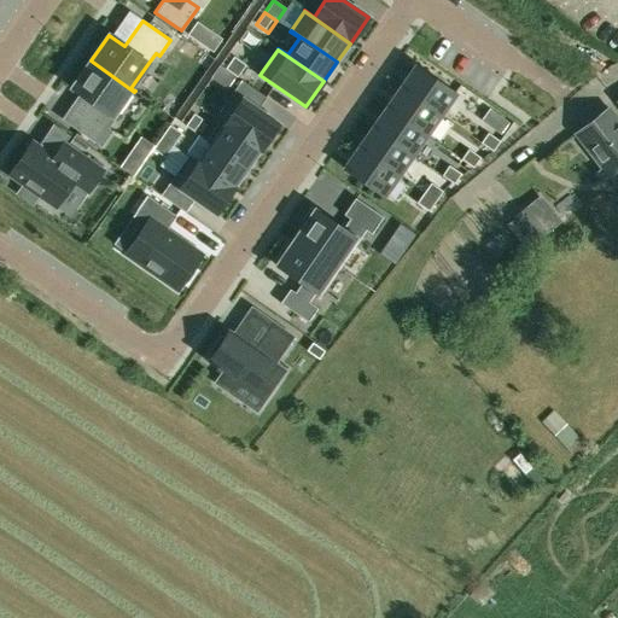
[(225,69),(237,77),(245,65),(233,57),(225,69)]
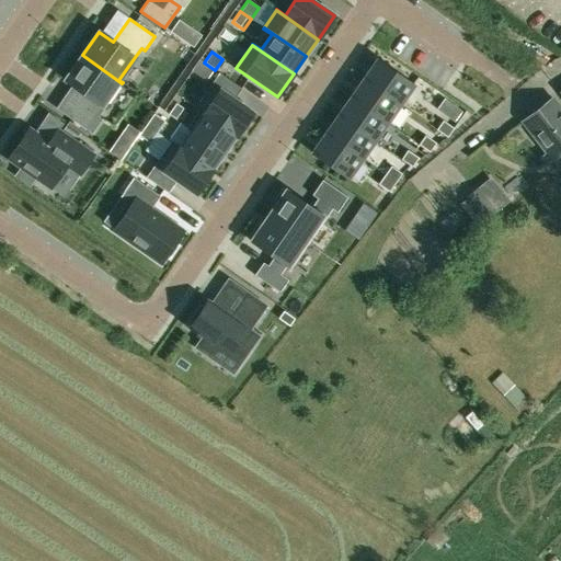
[(122,83),(82,55),(65,80),(90,98),(83,107),(80,104),(70,118),(92,134),(102,119),(98,117),(122,83)]
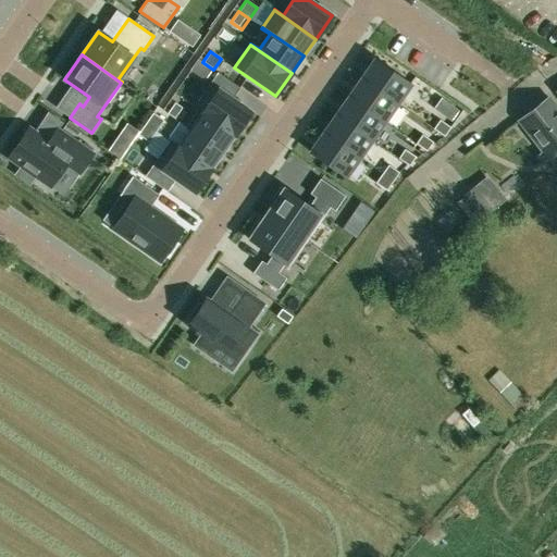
[(398,104),(411,85),(375,60),(362,79),(398,104)]
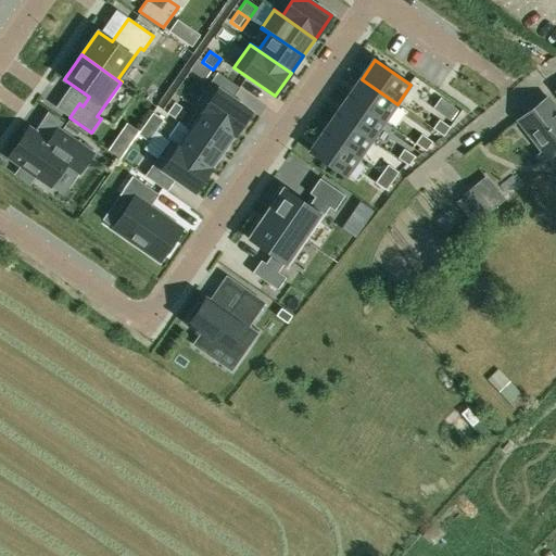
[(217,72),(193,106),(235,135),(251,111),(231,98),(239,87),(217,72)]
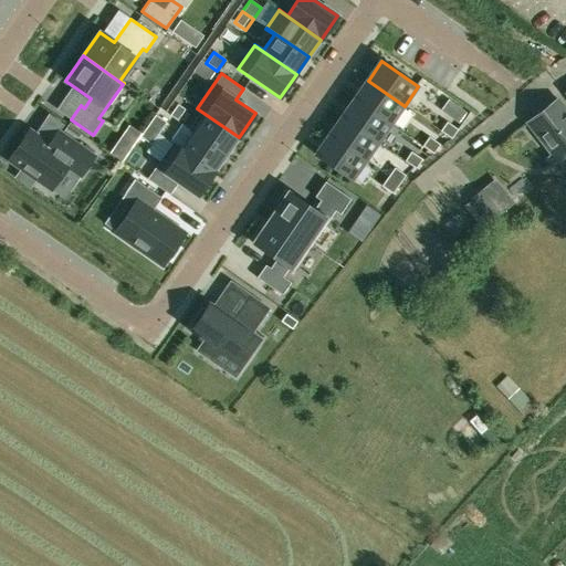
[(405,106),(368,81),(355,98),(391,125),(405,106)]
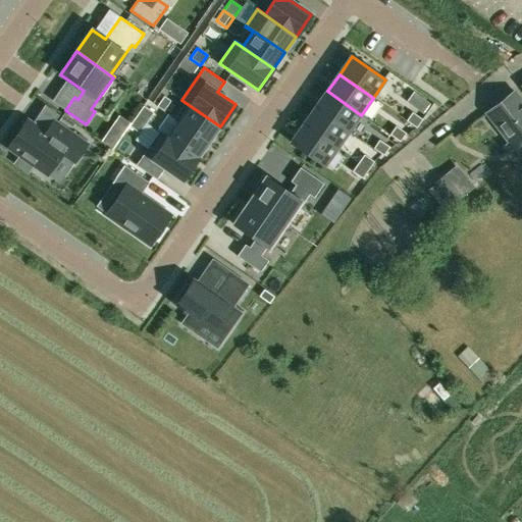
[(361,115),(327,91),(315,108),(350,132),(361,115)]
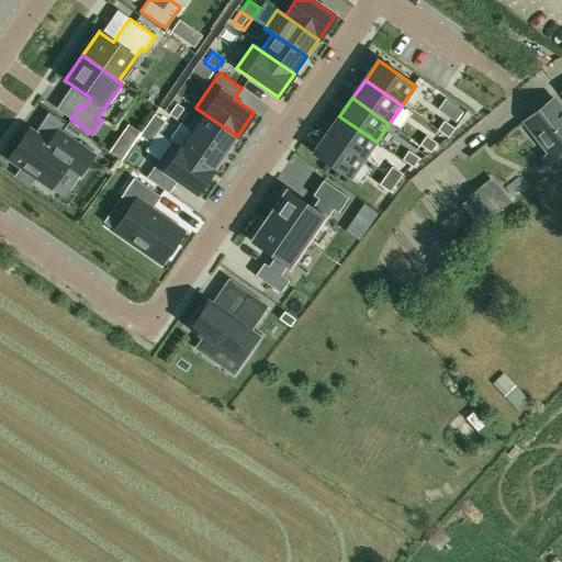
[(561,110),(553,99),(524,122),(544,150),(547,153),(540,157),(547,165),(552,160),(561,171),(561,170),(561,169),(561,110)]
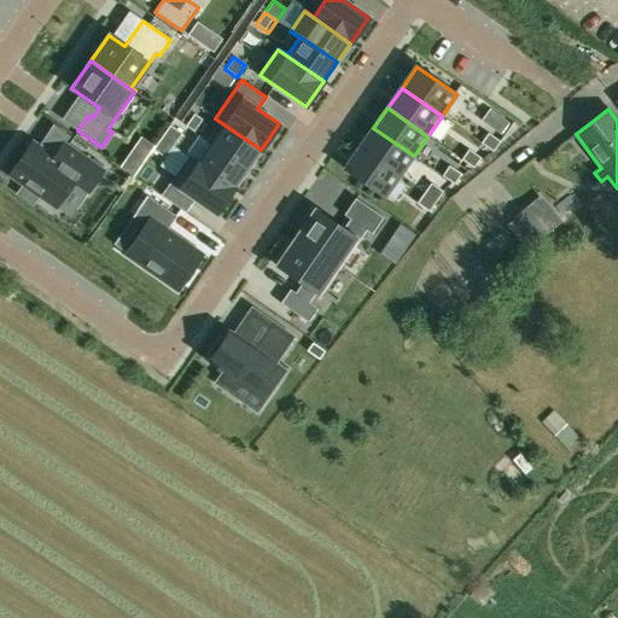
[(185,126),(193,132),(202,120),(194,114),(185,126)]
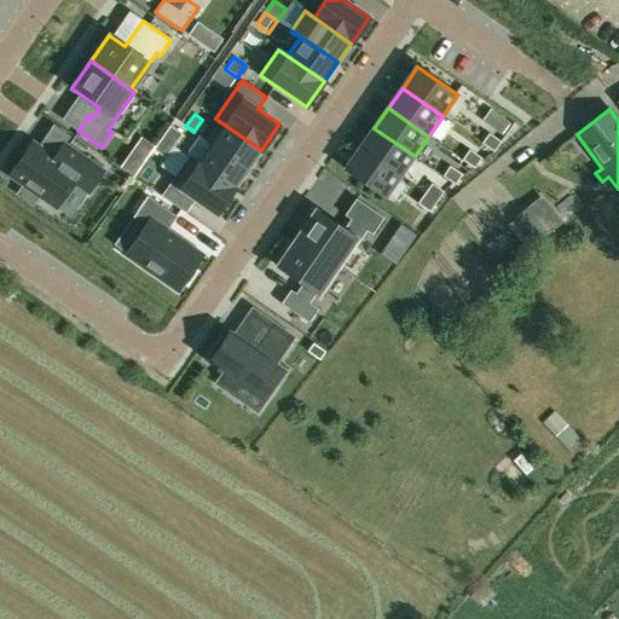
[(219,122),(207,140),(247,169),(261,150),(215,119),(214,119),(219,122)]
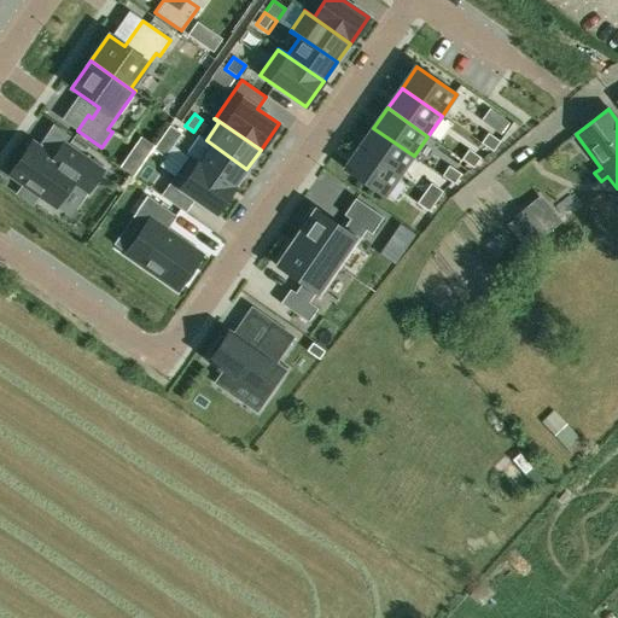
[(169,126),(162,138),(173,146),(181,134),(169,126)]
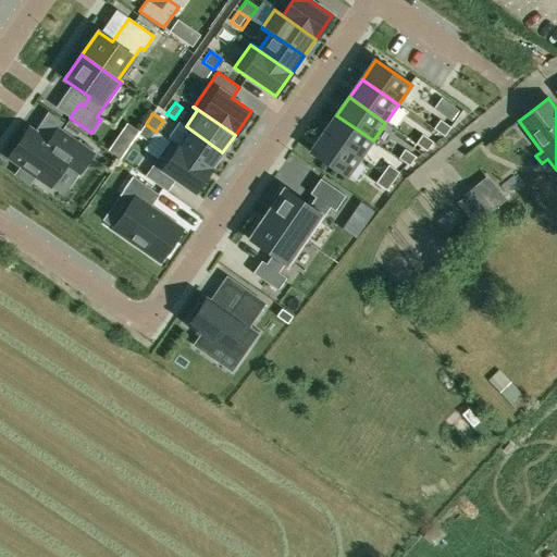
[(373,140),(336,115),(324,134),(360,159),(373,140)]
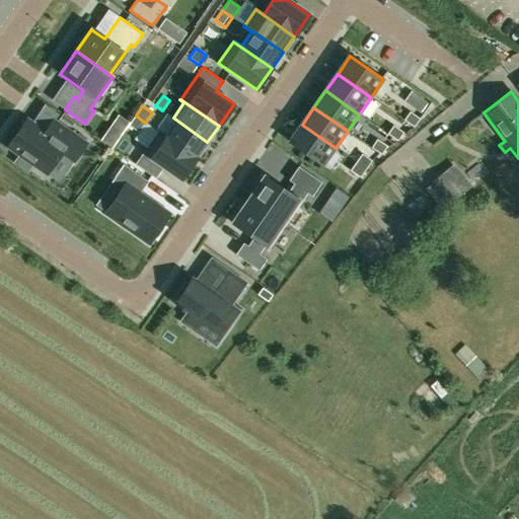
[(410,112),(404,120),(415,127),(420,119),(410,112)]
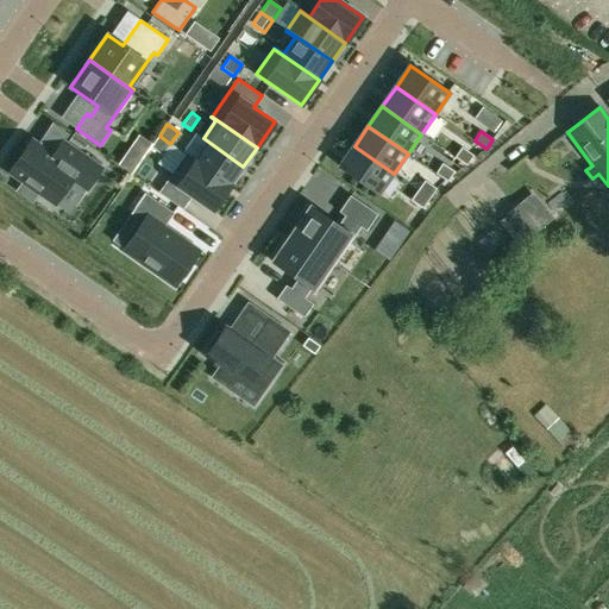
[(159,136),(151,148),(162,156),(170,144),(159,136)]
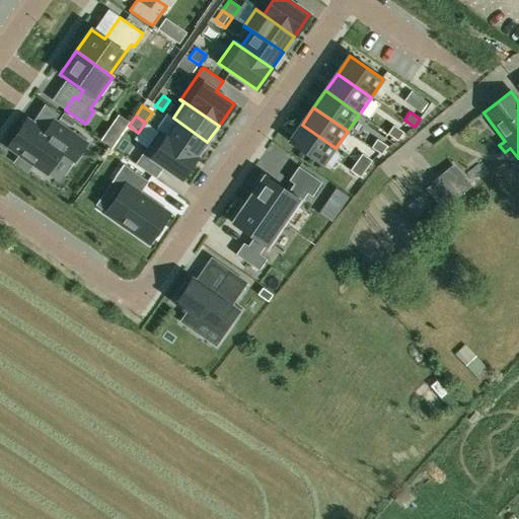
[(159,130),(158,131),(197,158),(207,142),(173,118),(172,119),(176,122),(166,136),(159,130)]
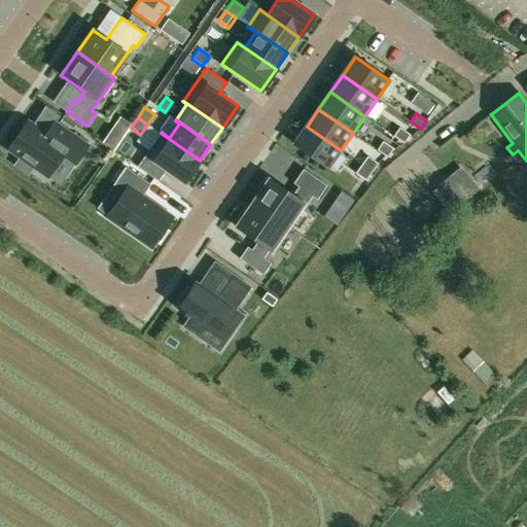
[(43,132),(27,120),(7,149),(20,157),(14,165),(25,172),(30,165),(44,175),(60,153),(75,164),(89,145),(55,121),(48,131),(43,132)]
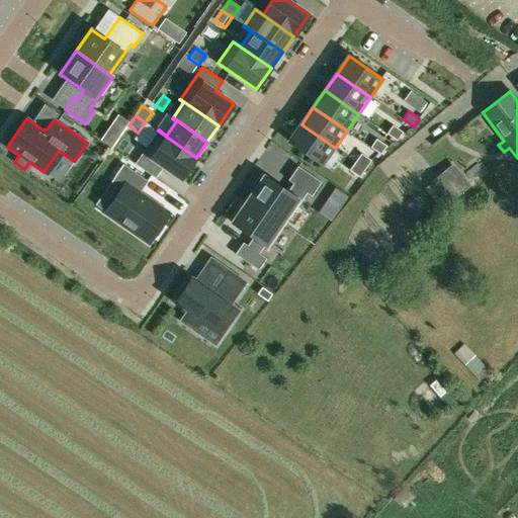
[(335,148),(301,124),(288,142),(323,166),(335,148)]
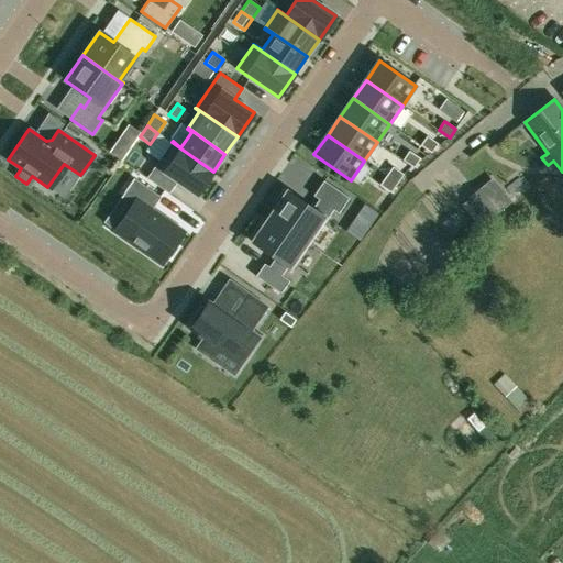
[(427,136),(420,145),(431,153),(437,144),(427,136)]
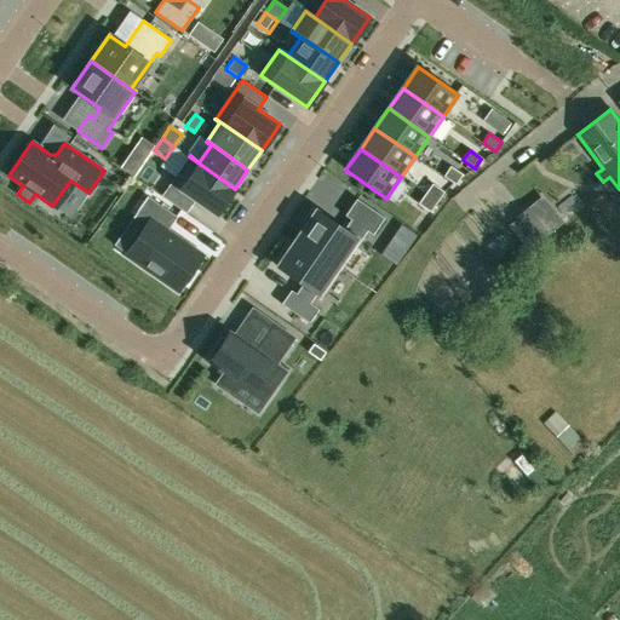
[(133,178),(144,162),(131,153),(120,168),(133,178)]
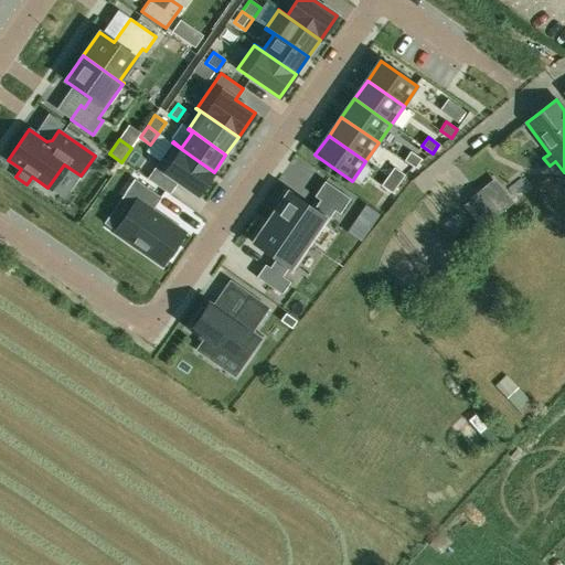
[(172,142),(156,167),(196,195),(214,172),(172,142)]
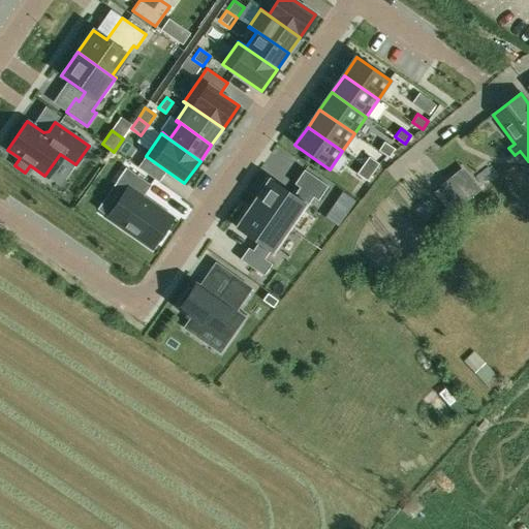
[(384,142),(378,150),(389,157),(394,149),(384,142)]
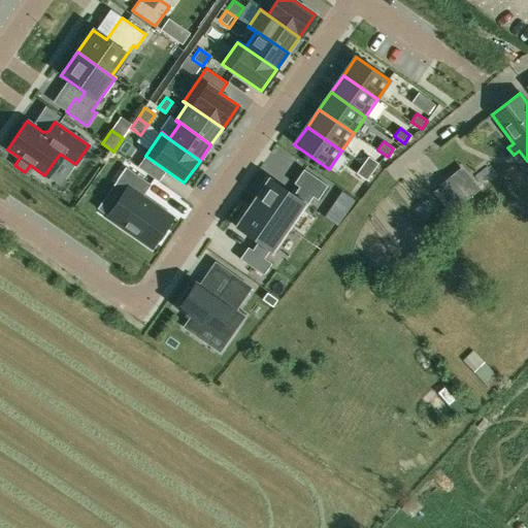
[(362,165),(372,172),(377,163),(368,157),(362,165)]
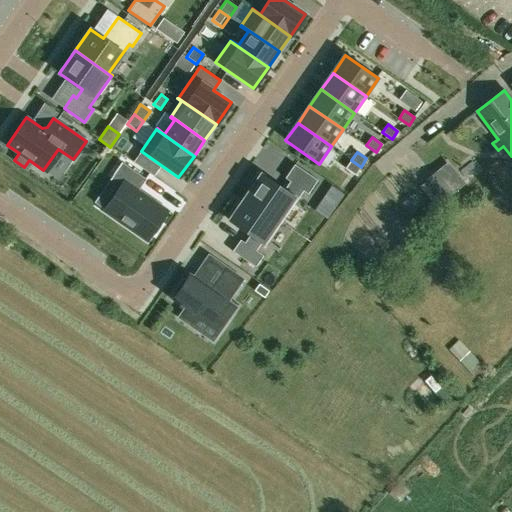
[(355,175),(361,167),(351,160),(345,168),(355,175)]
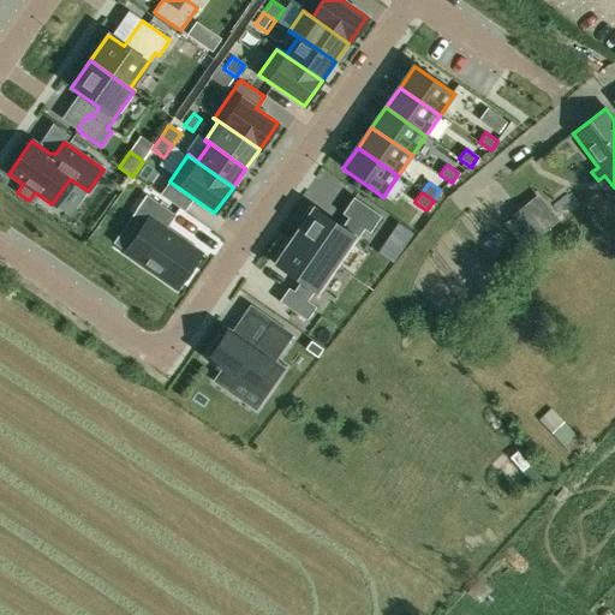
[(147,195),(136,210),(148,219),(124,252),(177,288),(201,254),(166,230),(175,215),(147,195)]
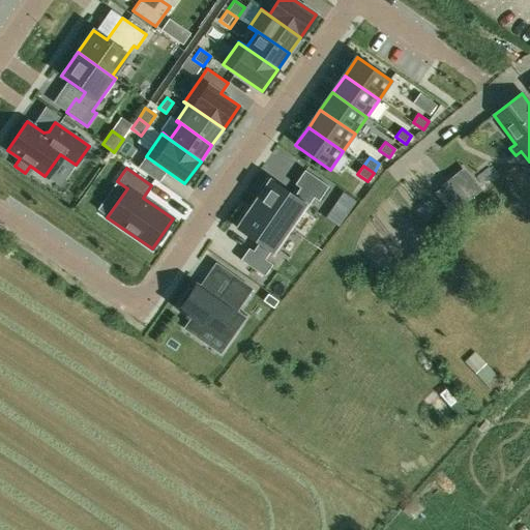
[(318,201),(328,186),(304,170),(294,184),(299,187),(294,197),(267,178),(258,192),(261,194),(254,204),(291,230),(314,198),(318,201)]
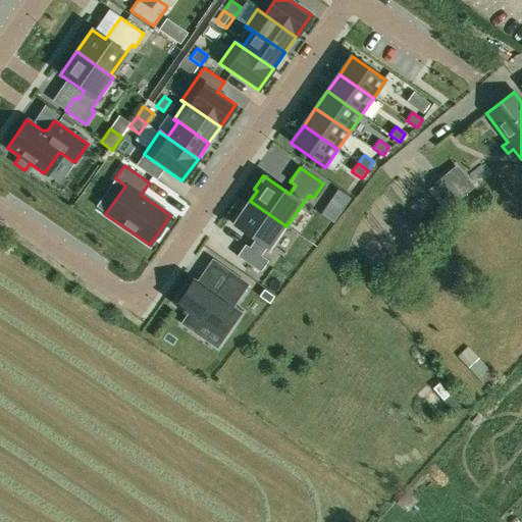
[(462,194),(448,174),(429,188),(445,208),(462,194)]
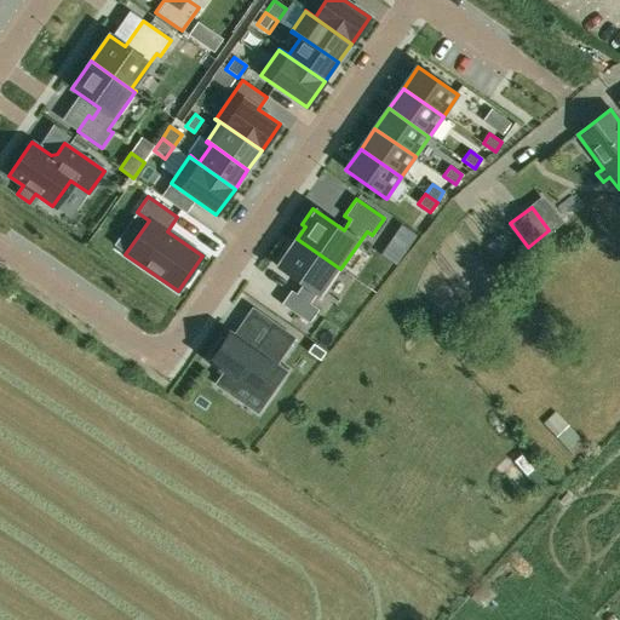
[(395,235),(411,246),(417,236),(401,225),(395,235)]
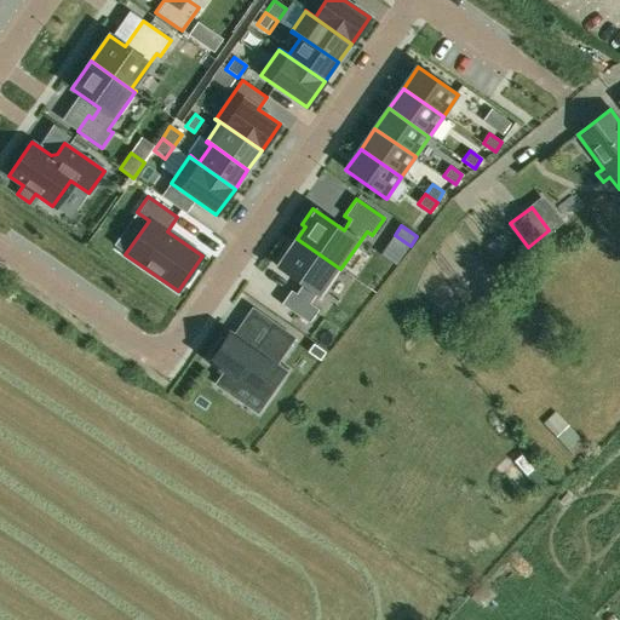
[(503,235),(489,245),(498,257),(511,246),(503,235)]
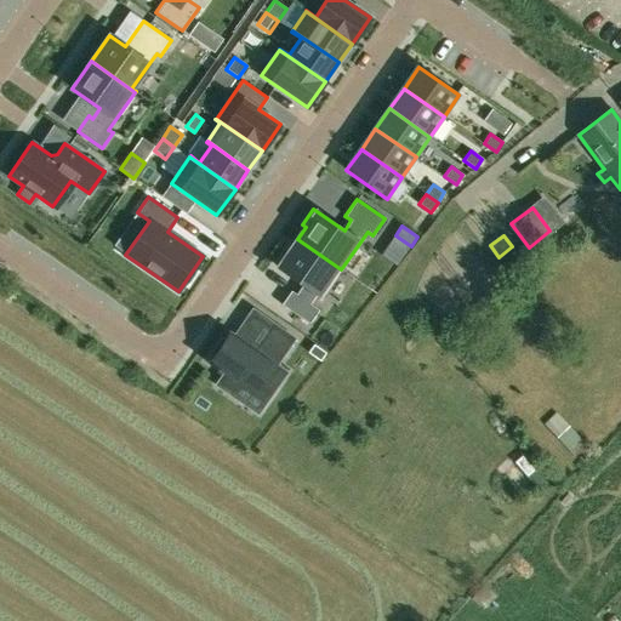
[(297,239),(289,251),(285,248),(274,265),(303,284),(296,294),(291,291),(281,305),(309,324),(319,309),(311,303),(317,294),(322,297),(341,269),(297,239)]
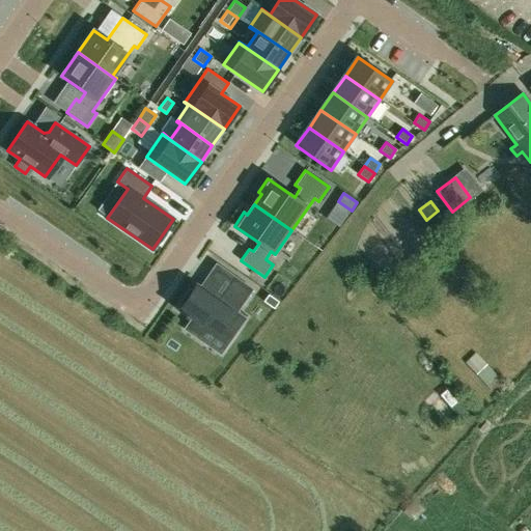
[(192,319),(188,326),(200,334),(204,328),(216,336),(220,331),(230,339),(245,318),(235,312),(252,289),(233,277),(218,300),(197,285),(193,291),(190,289),(180,302),(184,304),(179,310),(186,314),(185,316),(188,318),(189,317),(192,319)]
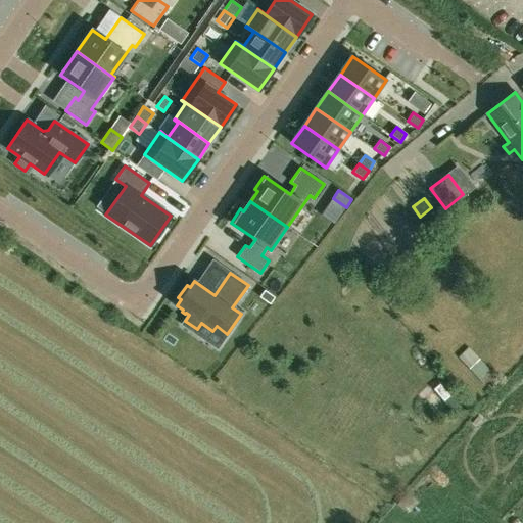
[(270,303),(274,297),(264,289),(258,296),(270,303)]
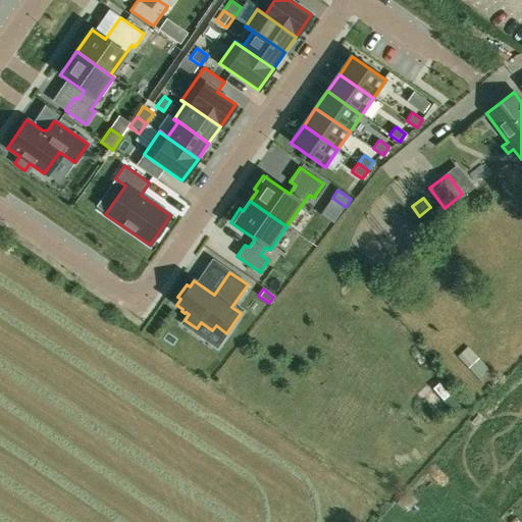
[(482,383),(492,374),(468,346),(457,356),(465,364),(470,370),(482,383)]
